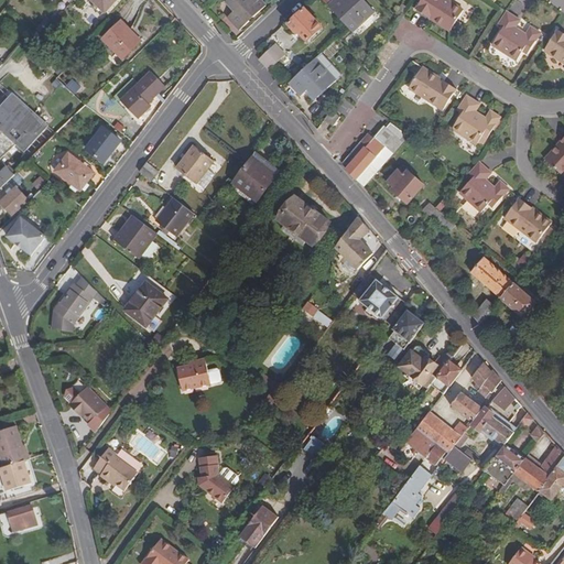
[(91,0),(96,3),(105,12),(116,0),(91,0)]
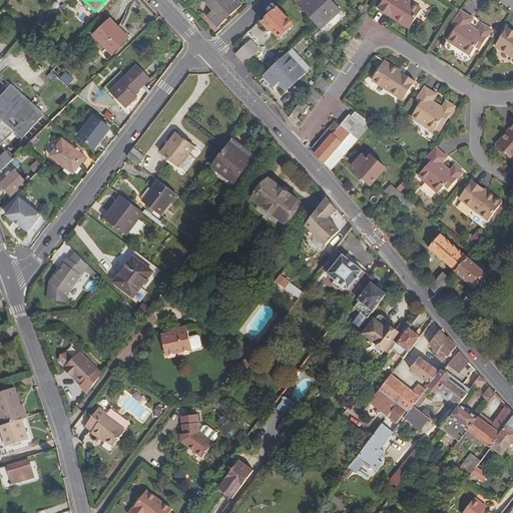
[(215,9),(206,0),(204,3),(212,11),(215,9)]
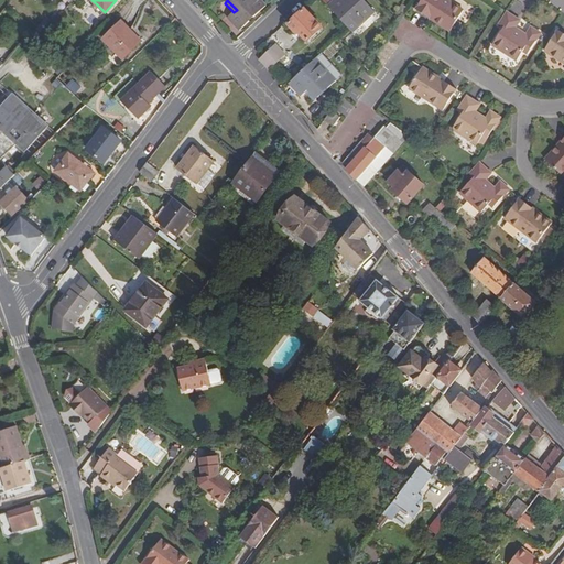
[(227,0),(237,10),(234,12),(227,18),(239,31),(266,6),(260,0),(227,0)]
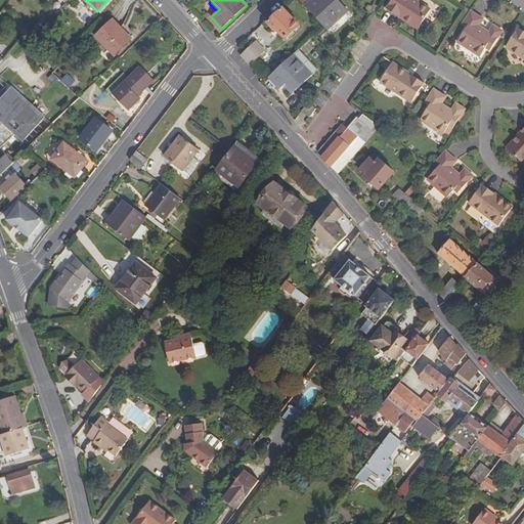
[(349,12),(338,0),(328,0),(325,2),(322,0),(310,0),(311,0),(310,0),(299,0),(305,6),(323,27),(328,31),(349,12)]
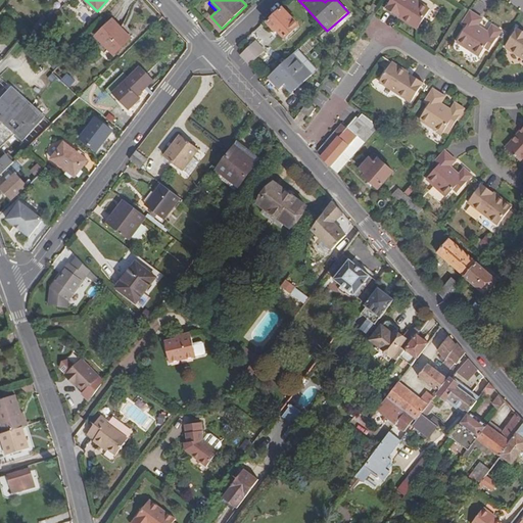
[(407,19),(406,20),(418,28),(429,9),(415,0),(391,0),(386,9),(401,18),(402,16),(407,19)]
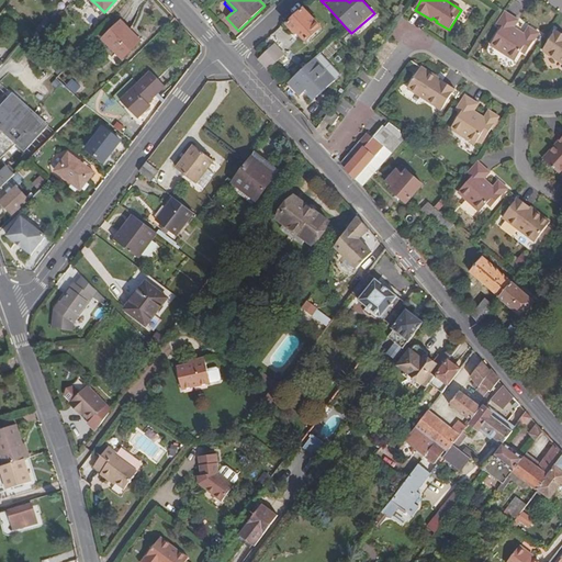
[(321,29),(304,10),(288,25),(295,34),(298,32),(306,42),(321,29)]
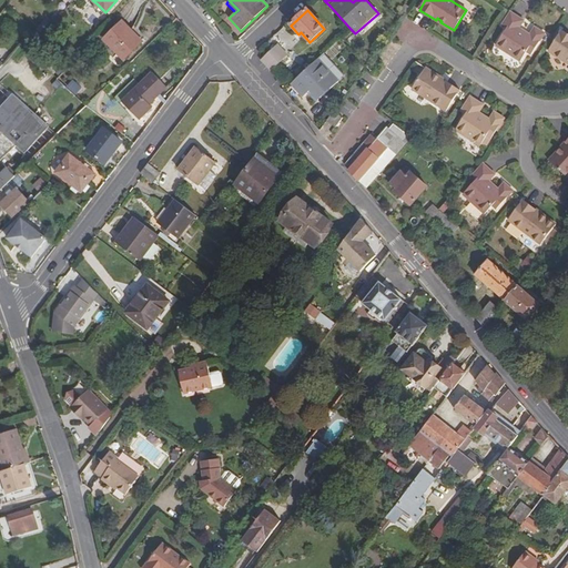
[(528,36),(529,33),(520,28),(525,21),(511,12),(504,26),(509,29),(498,47),(523,62),(528,52),(533,56),(546,33),(537,28),(533,36),(531,38),(528,36)]
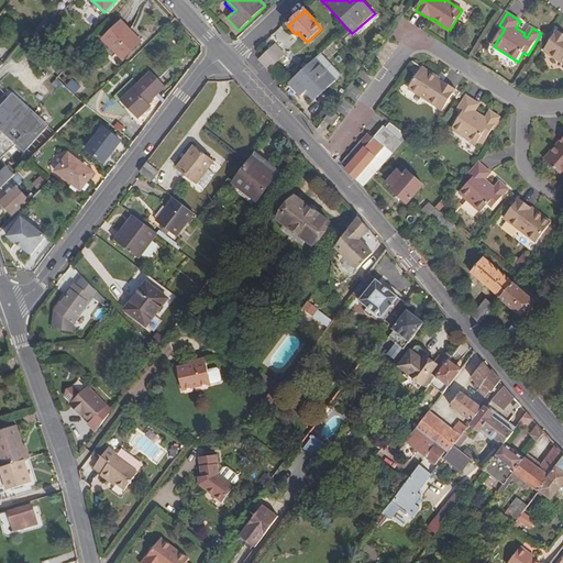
[(103,41),(123,61),(142,42),(122,22),(103,41)]
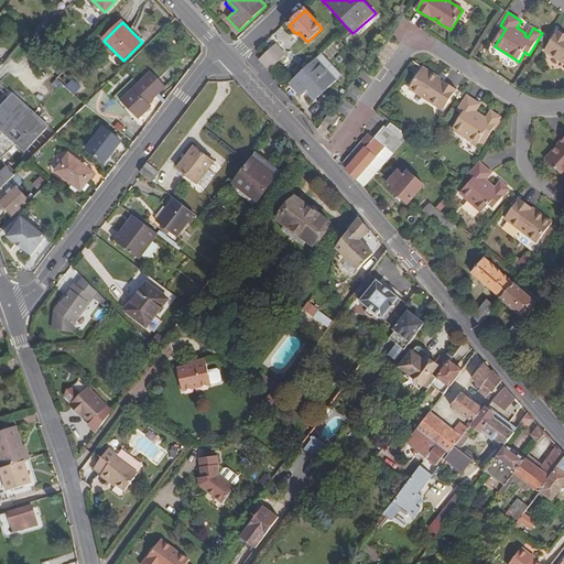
[(563,33),(560,30),(546,51),(563,62),(563,33)]
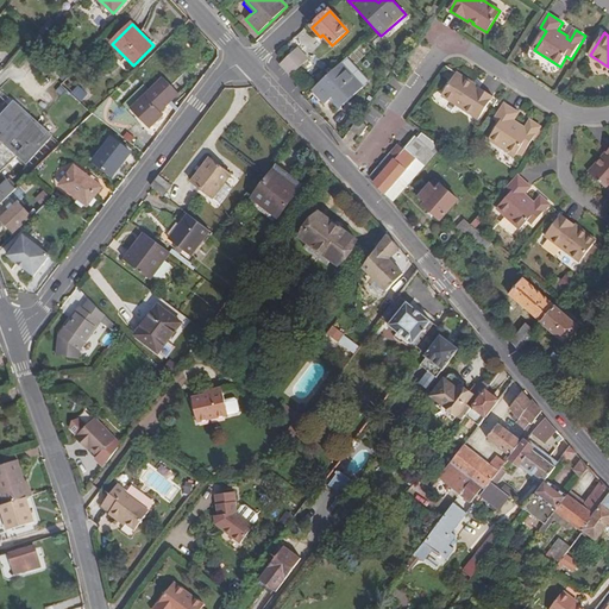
[(284,61),(295,73),(308,60),(297,49),(284,61)]
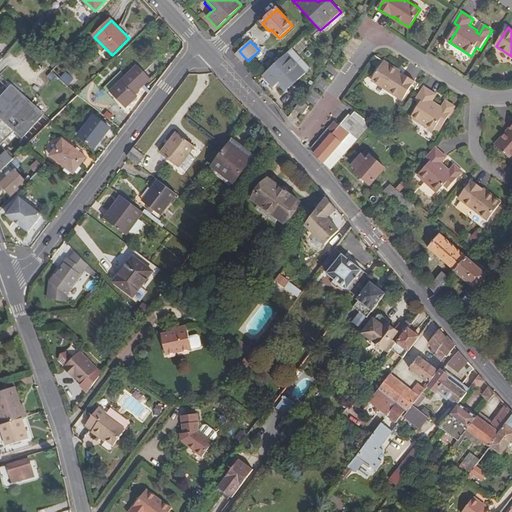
[(248,61),(239,51),(236,54),(245,63),(248,61)]
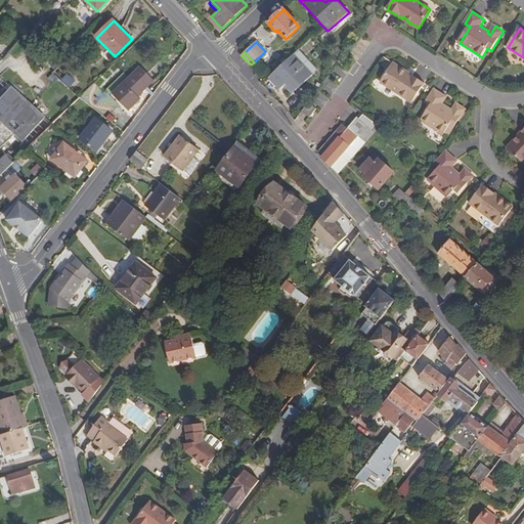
[(288,82),(297,90),(312,76),(293,54),(268,77),(279,89),(285,85),(288,82)]
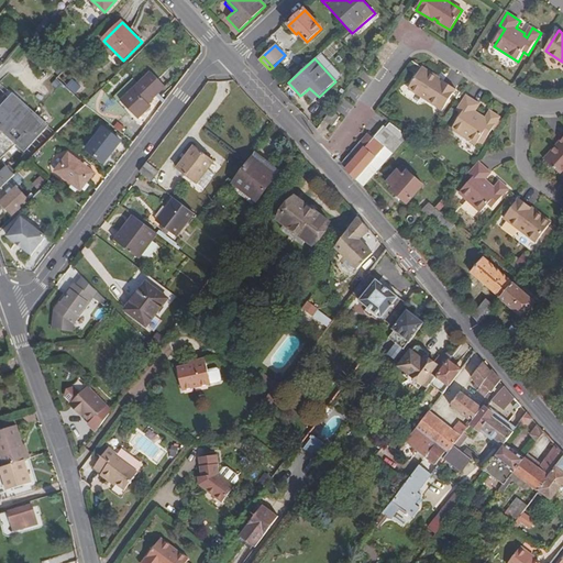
[(433,78),(435,77),(422,68),(409,89),(442,110),(455,89),(440,79),(439,81),(433,78)]
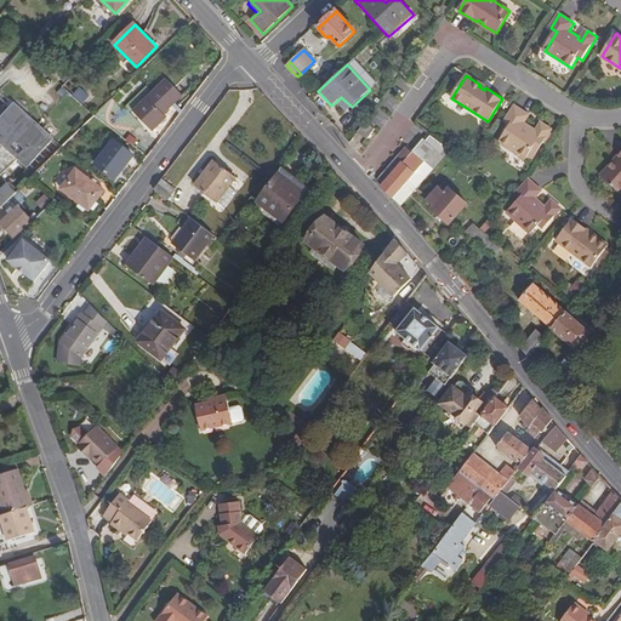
[(166,119),(164,115),(182,96),(166,80),(134,113),(153,132),(166,119)]
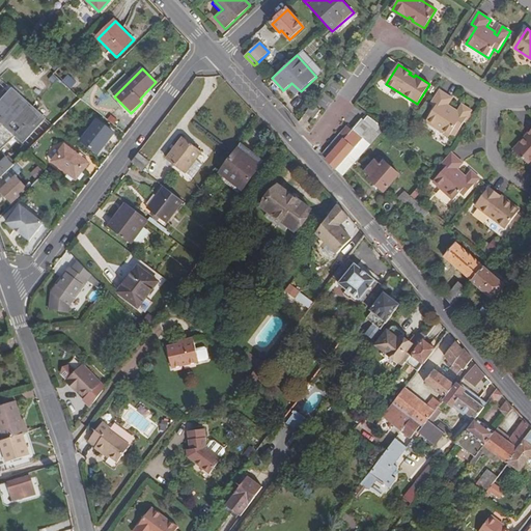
[(76,83),(68,76),(63,82),(72,88),(76,83)]
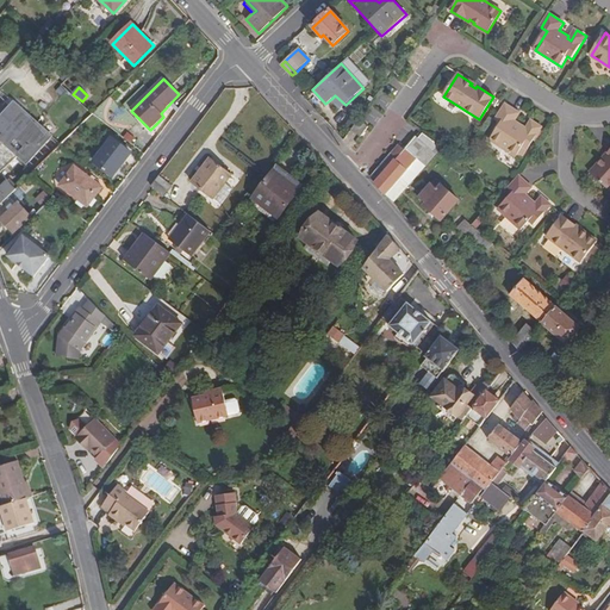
[(335,95),(331,99),(342,109),(346,105),(335,95)]
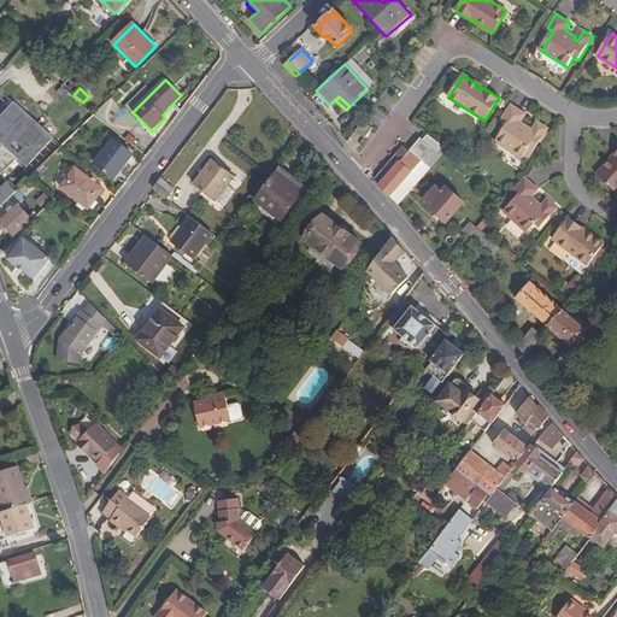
[(0,121),(0,136),(30,164),(52,137),(15,105),(0,121)]
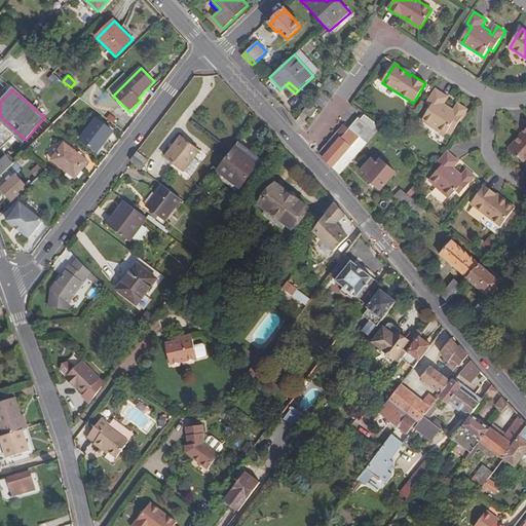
[(450,111),(451,110),(443,105),(447,98),(442,95),(436,90),(427,102),(433,106),(422,121),(445,136),(446,134),(449,136),(453,129),(454,129),(458,121),(465,111),(466,110),(458,105),(454,111),(452,113),(450,111)]
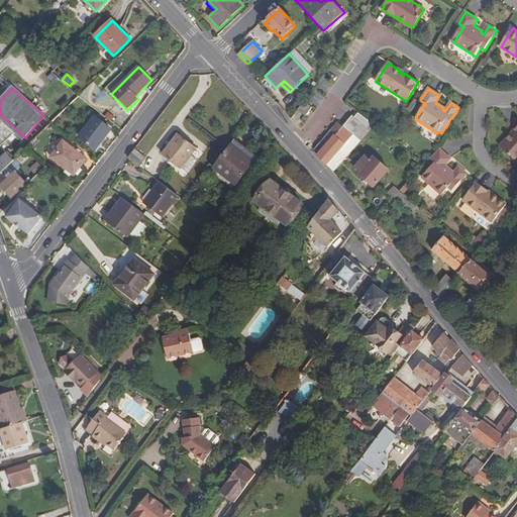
[(304,101),(297,111),(305,117),(312,107),(304,101)]
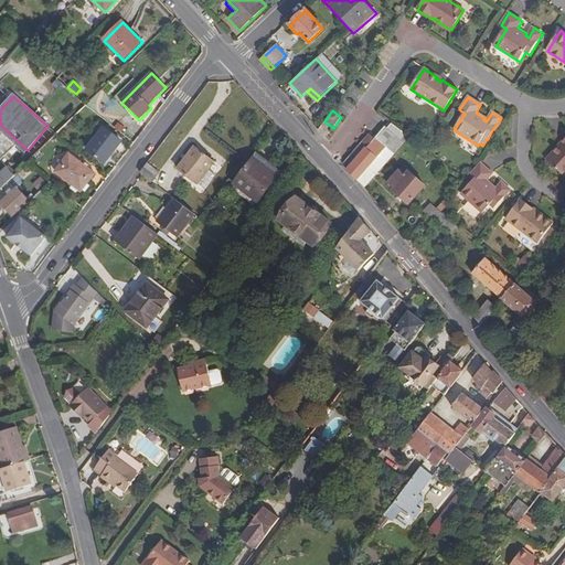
[(500,119),(492,130),(498,134),(505,123),(500,119)]
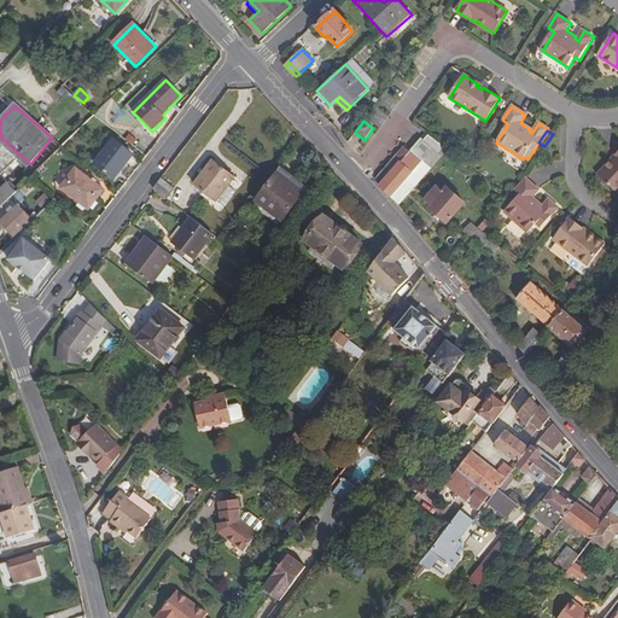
[(30,164),(0,136),(0,143),(27,168),(30,164)]
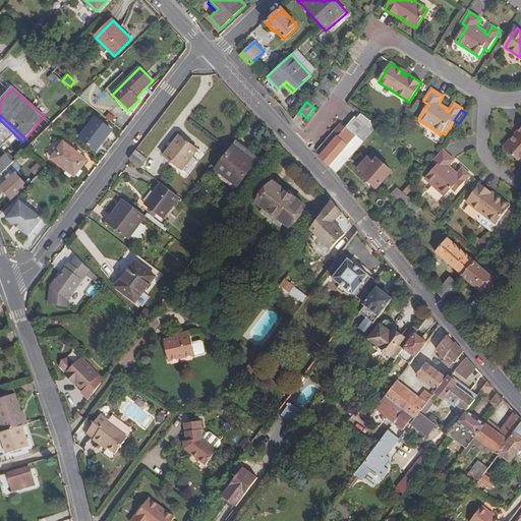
[(347,126),(363,141),(371,132),(354,117),(347,126)]
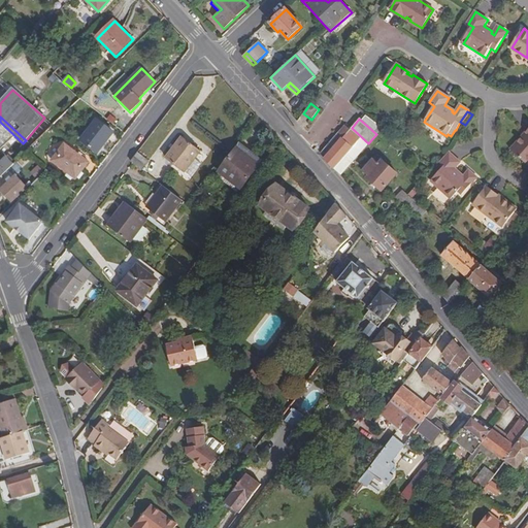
[(114,134),(97,120),(80,140),(98,155),(114,134)]
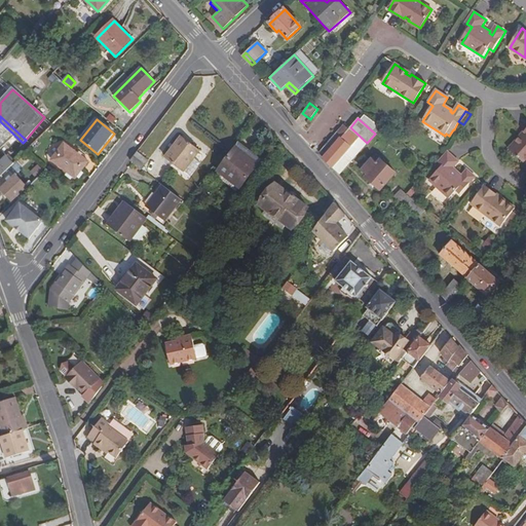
[(323,158),(341,139),(350,127),(345,123),(330,140),(318,154),(323,158)]
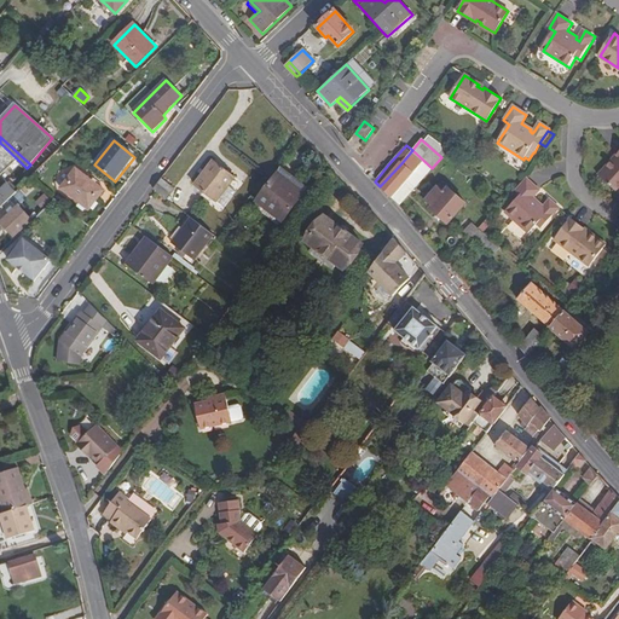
[(432,168),(412,150),(401,163),(421,180),(432,168)]
